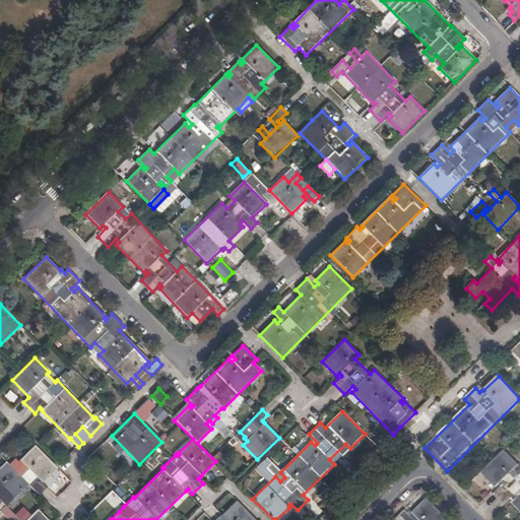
[(235,436),(230,441),(245,459),(250,454),(235,436)]
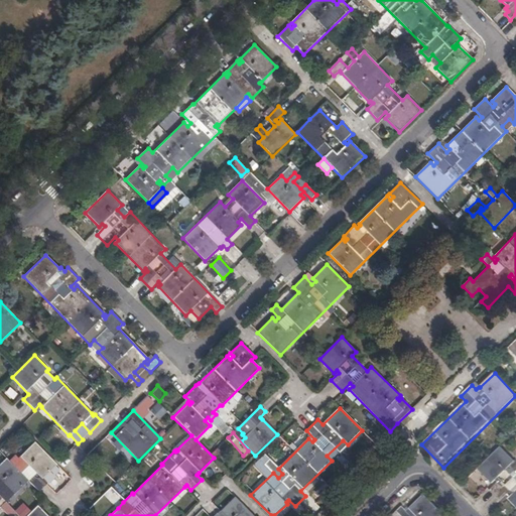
[(0,507),(13,495),(28,481),(38,492),(44,487),(39,481),(41,479),(56,465),(34,442),(19,456),(24,461),(16,469),(6,459),(0,464),(0,507)]
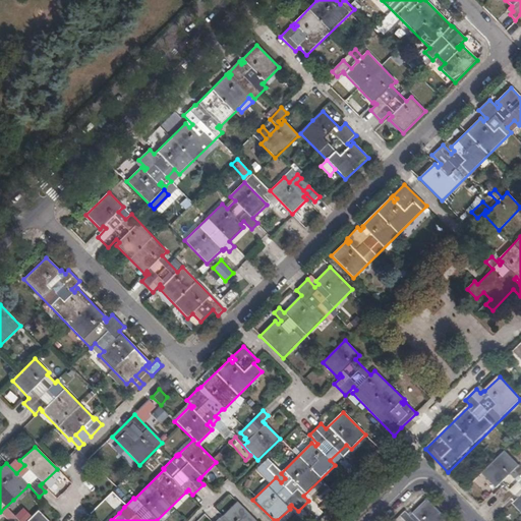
[(520,466),(506,451),(482,473),(498,488),(501,485),(504,487),(496,496),(506,507),(515,499),(517,501),(513,505),(520,512),(520,466)]
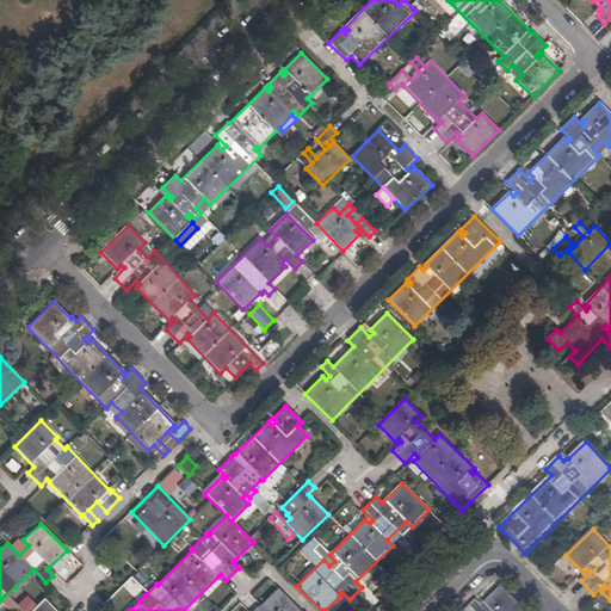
[(528,610),(503,586),(483,605),(476,599),(463,610),(528,610)]
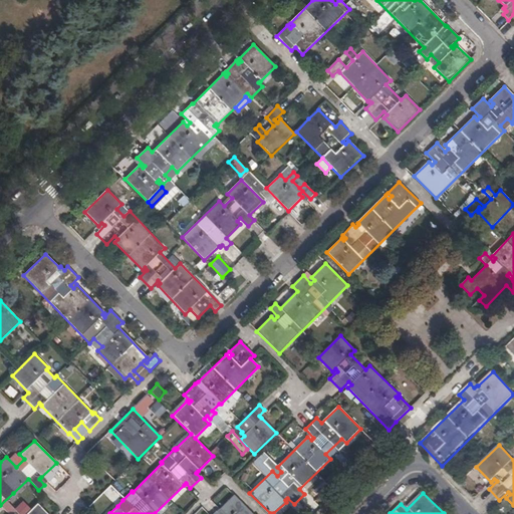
[(251,513),(233,495),(219,510),(223,513),(218,513),(216,511),(212,513),(251,513)]
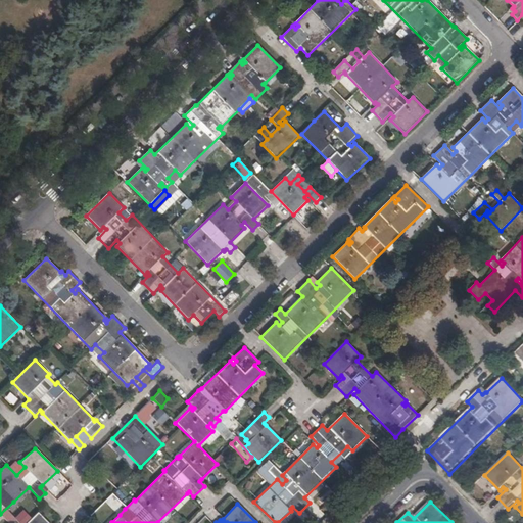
[(24,509),(13,518),(18,522),(22,522),(30,517),(24,509)]
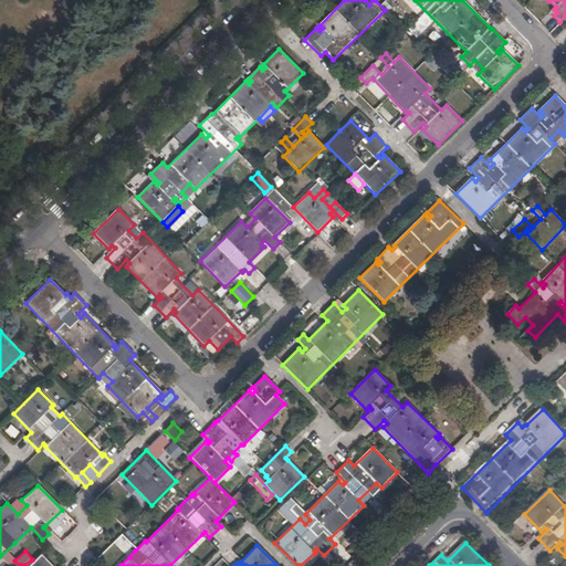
[(51,565),(41,555),(29,565),(51,565)]
